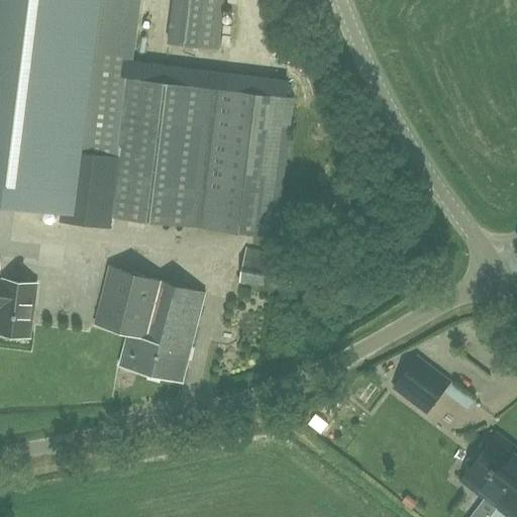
[(40,0),(34,46),(14,203),(66,210),(65,216),(61,215),(60,217),(111,223),(112,215),(275,236),(292,99),(116,77),(125,0),(40,0)]
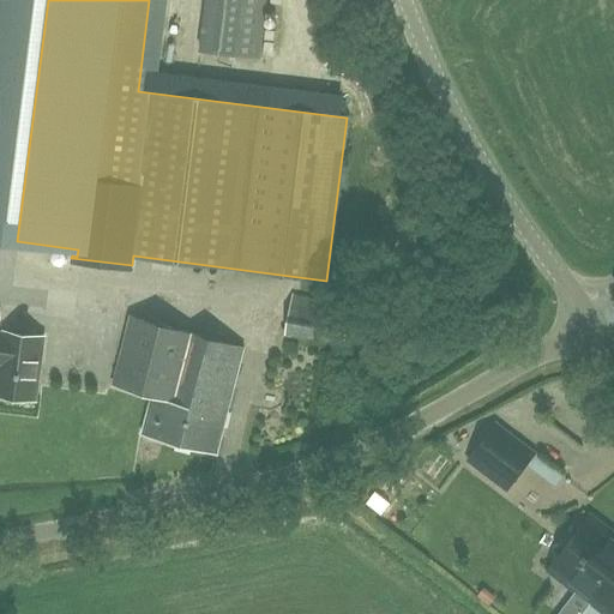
[(206,0),(200,52),(259,59),(266,0),(206,0)]
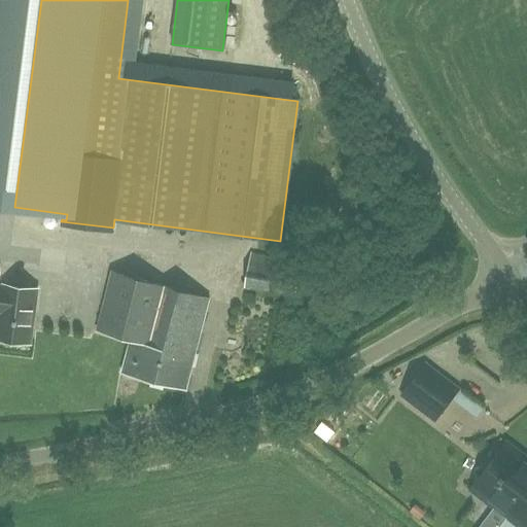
[(18,5),(9,102),(27,104),(36,7),(18,5)]
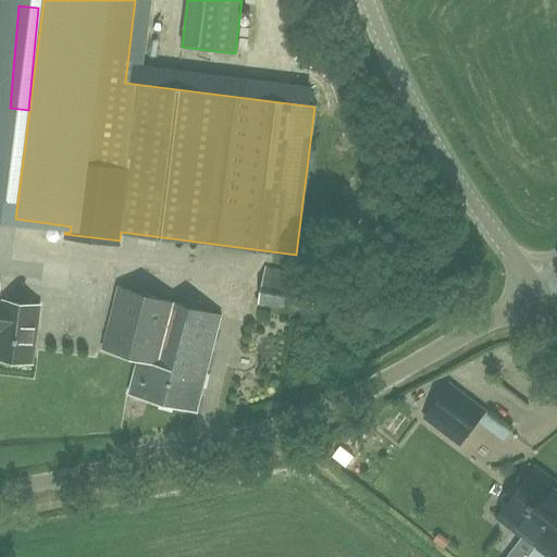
[(225,73),(190,75),(192,91),(225,90),(225,73)]
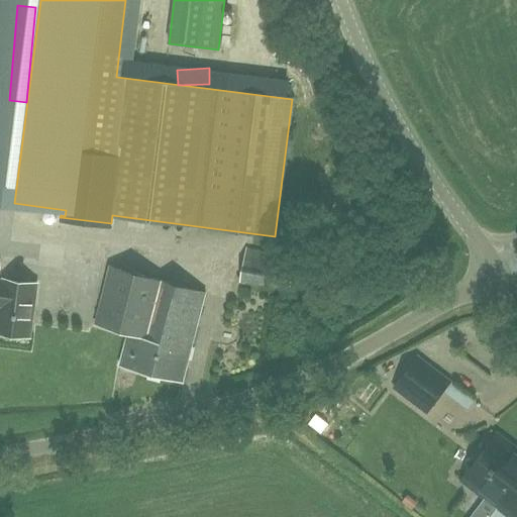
[(290,290),(296,256),(245,248),(239,282),(290,290)]
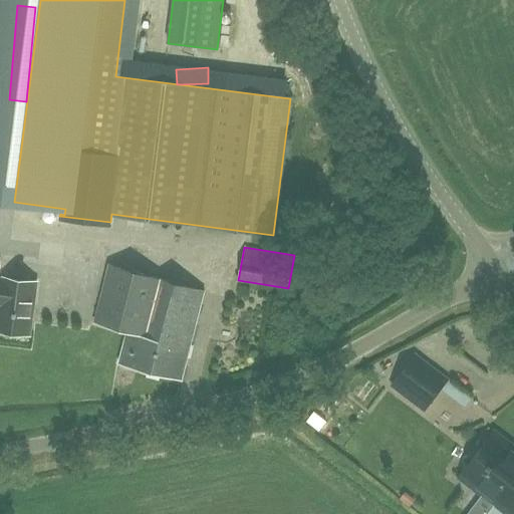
[(183,379),(198,326),(206,292),(108,266),(94,321),(130,331),(121,363),(149,370),(149,373),(163,377),(164,374),(183,379)]
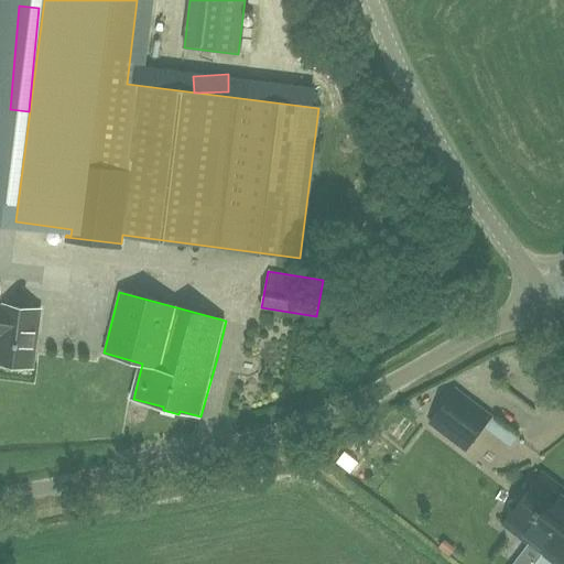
[(0,362),(31,366),(38,310),(3,305),(2,307),(0,306),(0,362)]
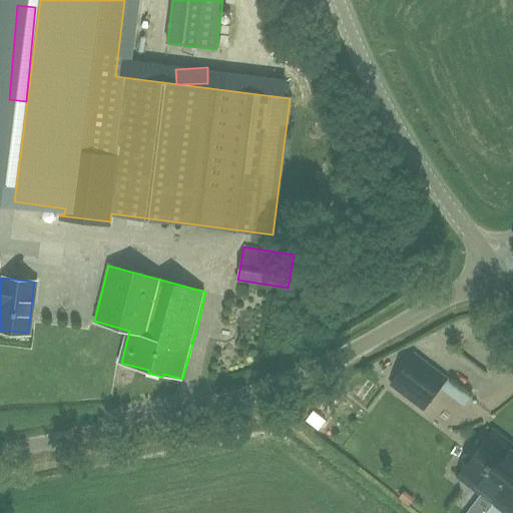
[(422,411),(448,378),(414,353),(389,386),(422,411)]
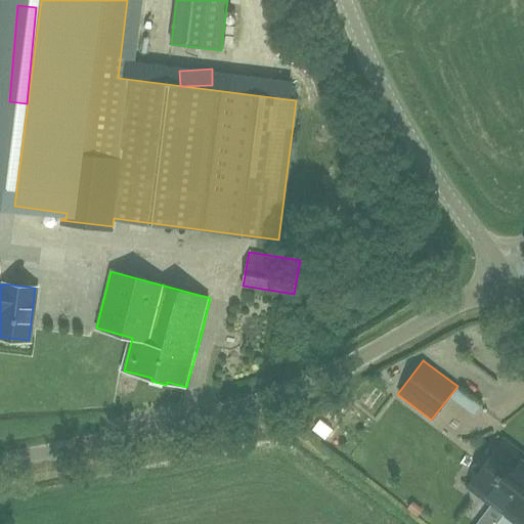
[(459,435),(484,405),(463,387),(437,417),(459,435)]
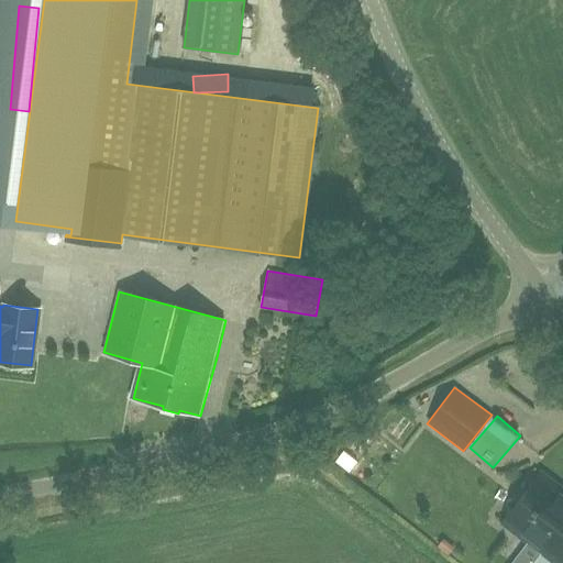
[(562,562),(562,490),(540,473),(501,523),(554,562),(562,562)]
